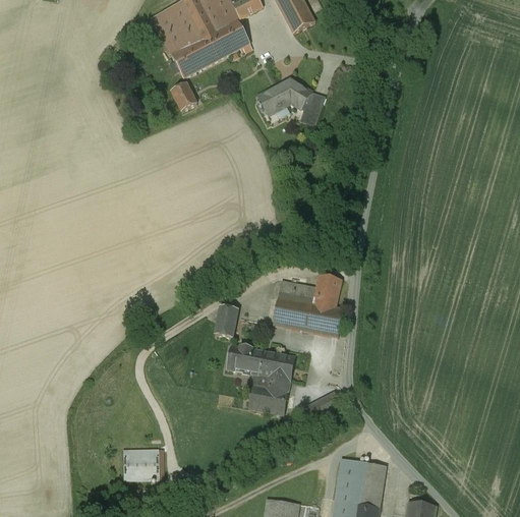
[(185,0),(180,3),(199,40),(217,31),(200,0),(185,0)]
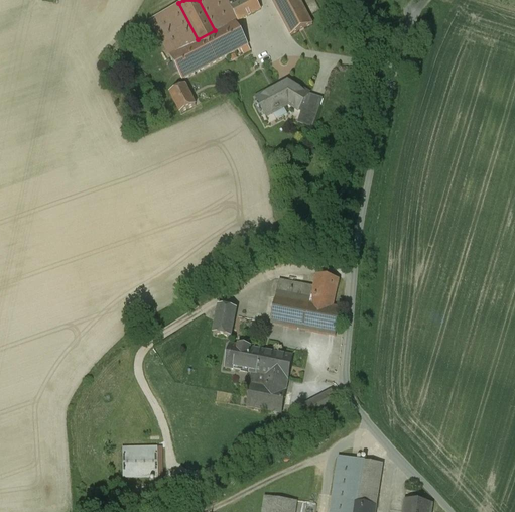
[(199,0),(215,30),(235,19),(238,18),(231,4),(228,0),(199,0)]
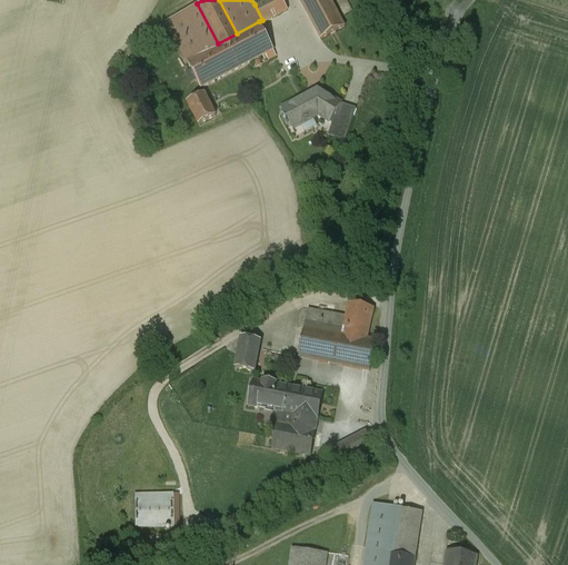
[(262,0),(255,5),(262,20),(287,8),(282,0),(262,0)]
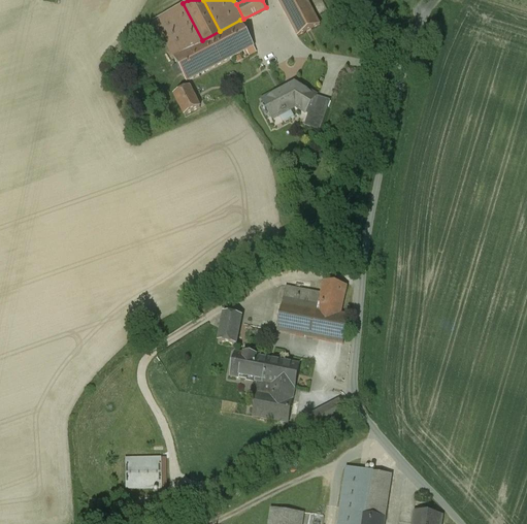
[(319,22),(307,0),(278,0),(297,33),(319,22)]
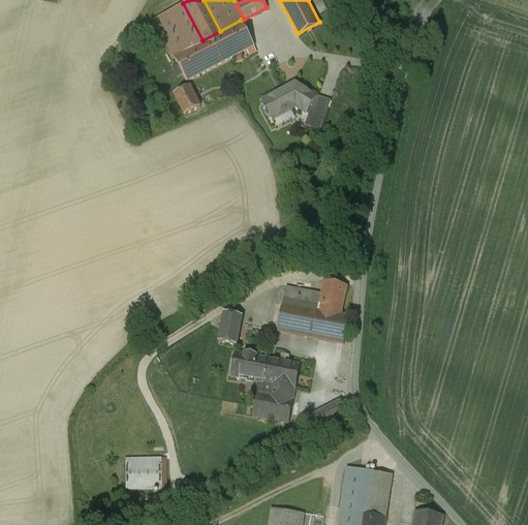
[(183,3),(154,18),(174,56),(203,40),(183,3)]
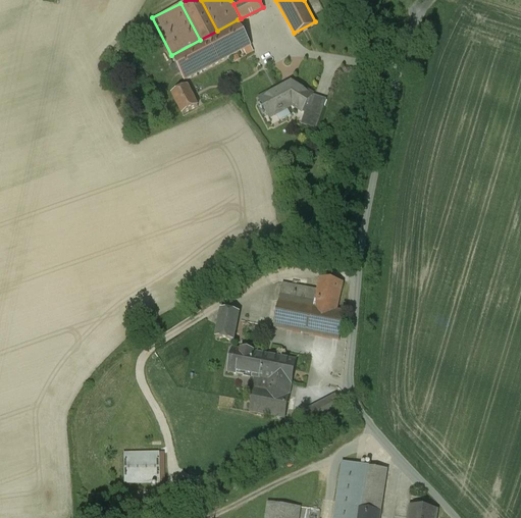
[(200,40),(171,55),(175,62),(179,70),(184,79),(243,47),(249,44),(250,44),(238,19),(217,31),(200,40)]
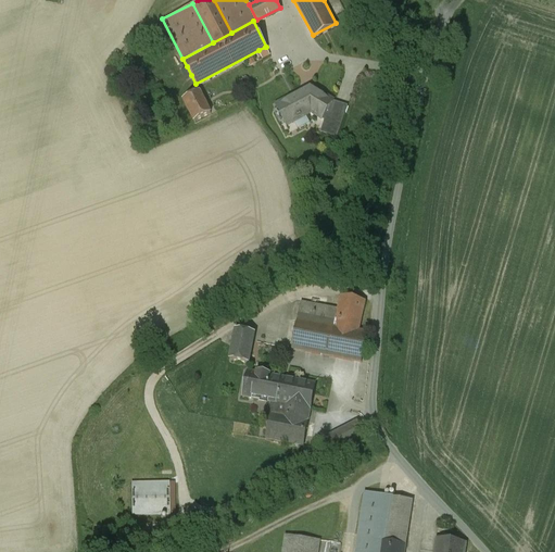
[(265,47),(259,50),(262,57),(268,52),(265,47)]
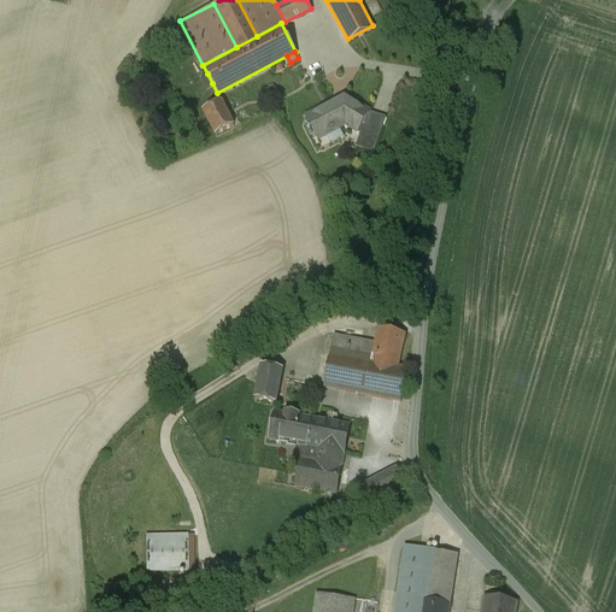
[(212,83),(207,74),(201,77),(206,87),(212,83)]
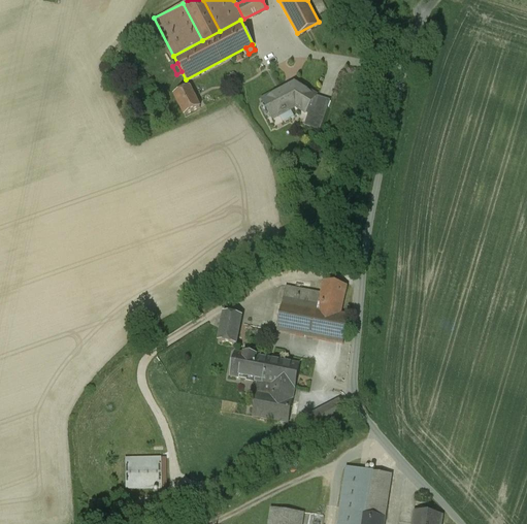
[(294,79),(262,97),(272,117),(295,104),(304,110),(305,109),(315,95),(316,94),(294,79)]
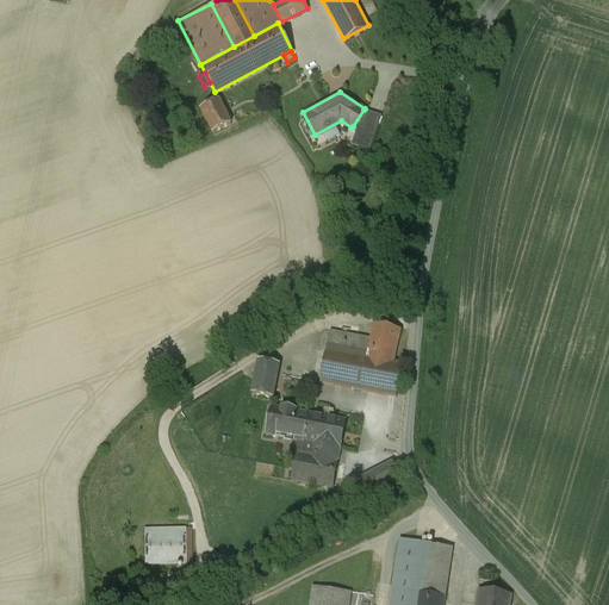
[(218,98),(200,107),(213,131),(230,122),(218,98)]
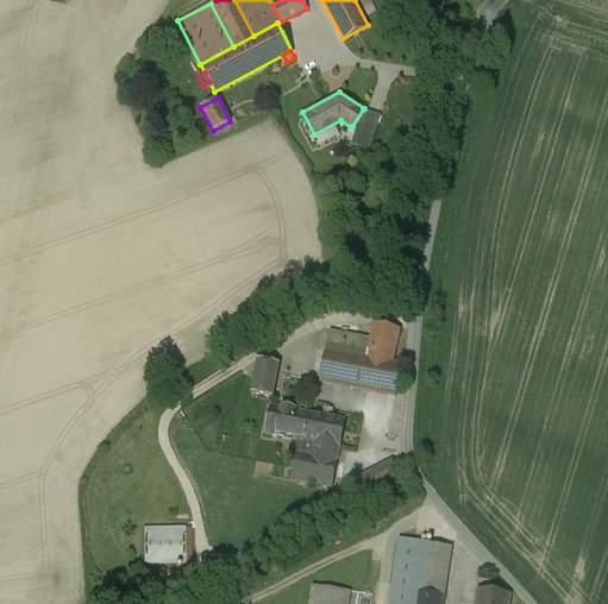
[(363,109),(352,126),(358,131),(357,137),(353,136),(351,143),(369,148),(380,114),(363,109)]
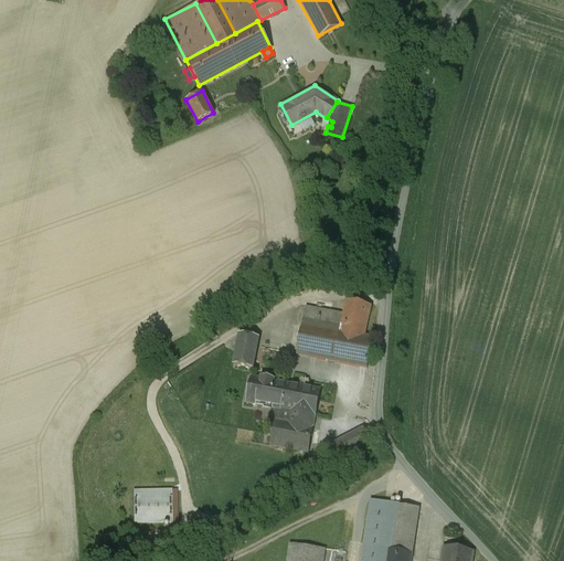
[(343,313),(305,305),(296,351),(366,366),(372,335),(363,334),(370,303),(346,298),(343,313)]
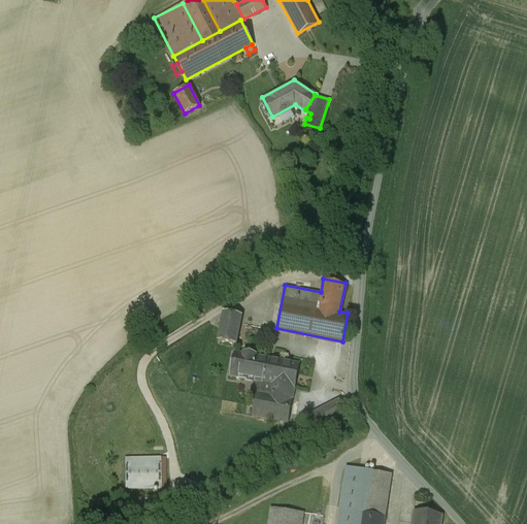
[(241,314),(223,310),(218,338),(235,342),(241,314)]
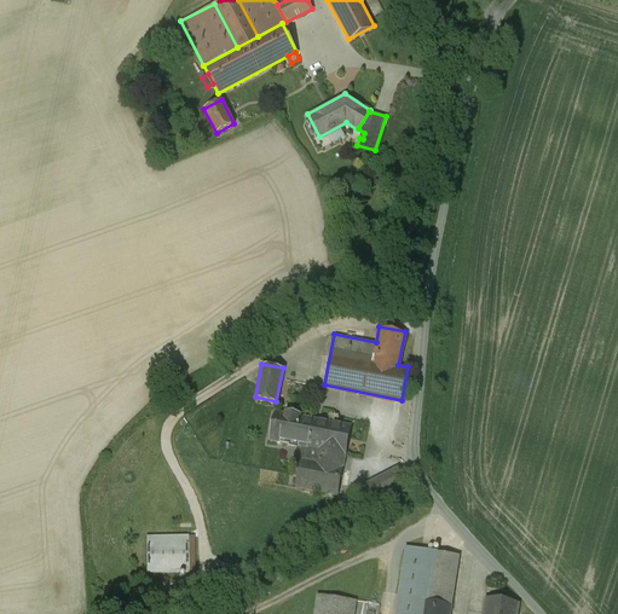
[(350,424),(273,410),(269,439),(300,445),(345,452),(350,424)]
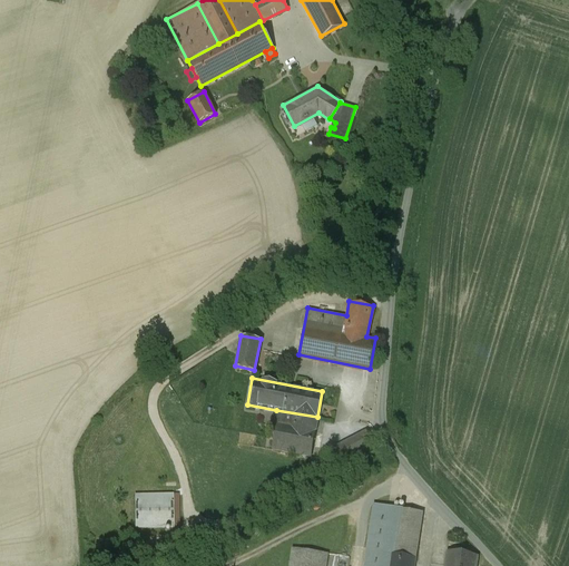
[(317,417),(276,410),(274,421),(276,422),(272,447),(311,454),(317,417)]
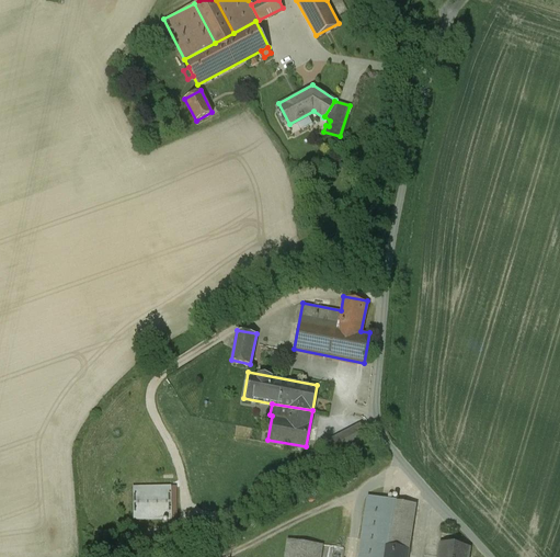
[(360,421),(321,442),(324,450),(331,462),(369,441),(360,421)]
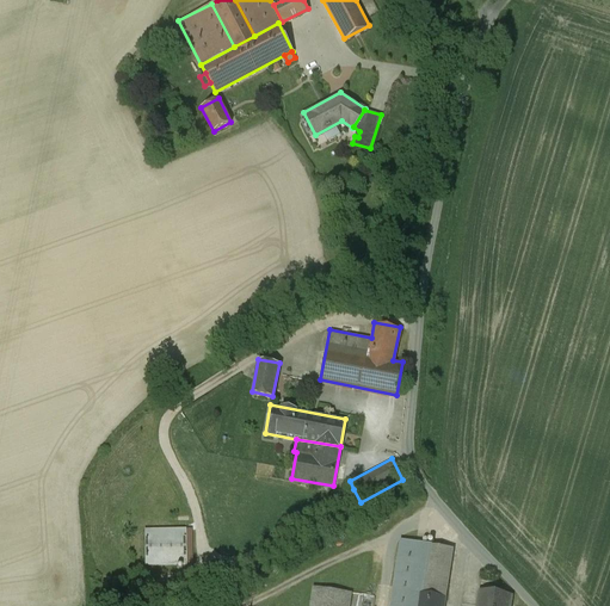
[(186,525),(143,526),(143,566),(186,563),(186,525)]
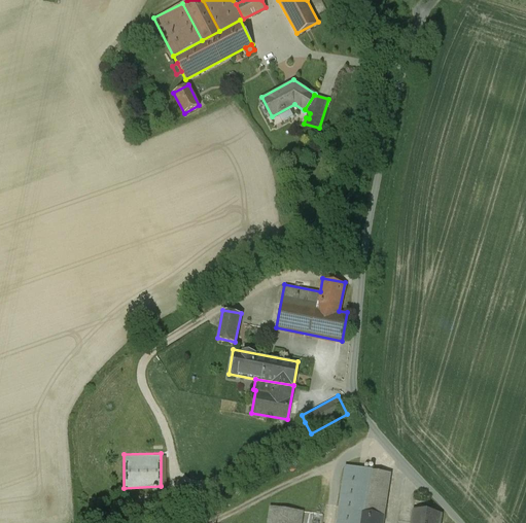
[(343,522),(383,522),(394,462),(347,454),(336,522),(343,522)]
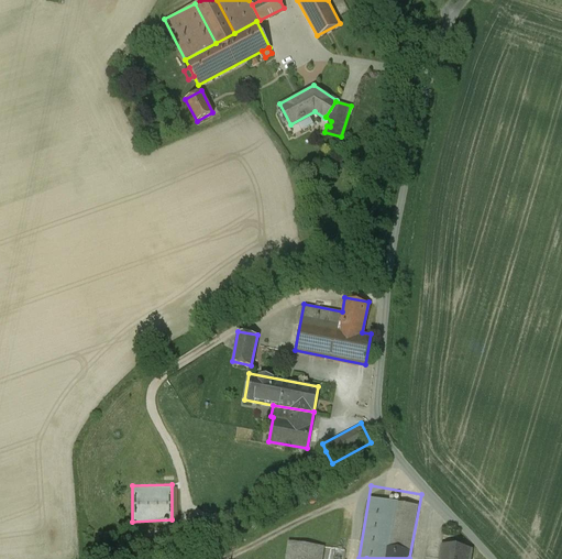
[(324,558),(328,545),(290,539),(287,558),(324,558)]
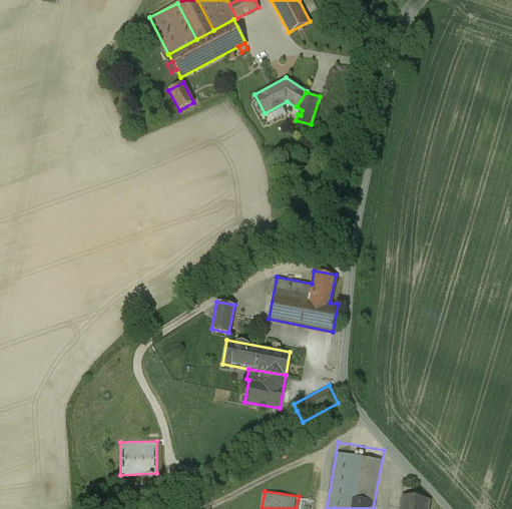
[(428,508),(430,497),(400,492),(397,508),(428,508)]
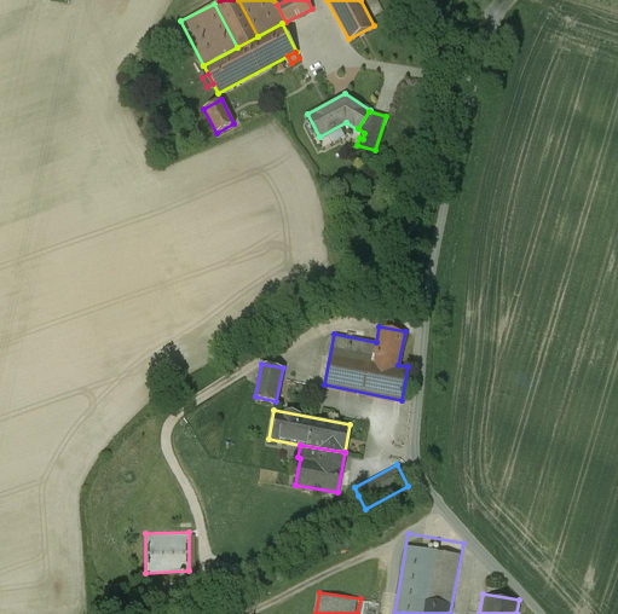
All buildings are outlined.
